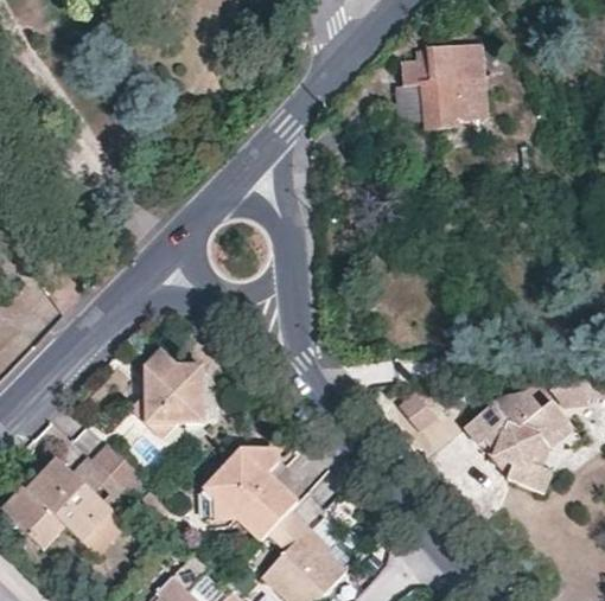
[(290,44),(304,49),(306,42),(309,33),(294,29),(290,44)]
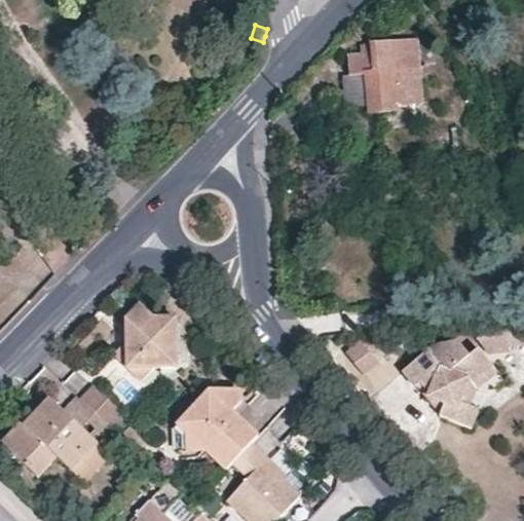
[(419,100),(410,35),(369,41),(358,43),(359,51),(344,53),(347,77),(363,74),(365,91),(368,111),(391,108),(390,104),(419,100)]
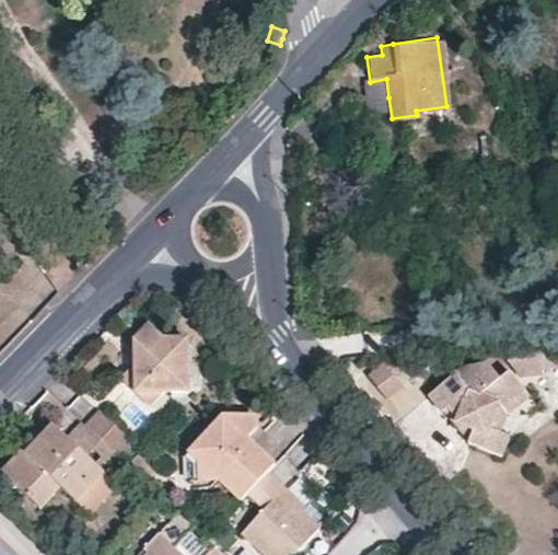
[(187,388),(187,335),(161,334),(148,320),(135,335),(136,350),(137,358),(123,373),(151,401),(165,386),(187,388)]
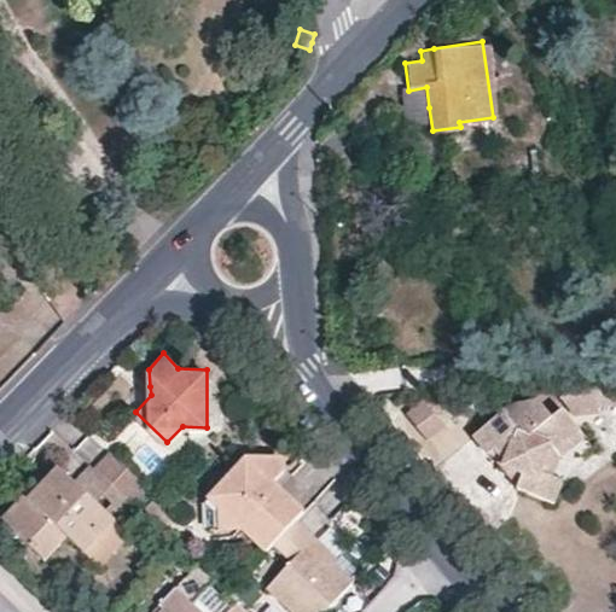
[(593,406),(600,406),(615,404),(612,385),(591,388),(593,406)]
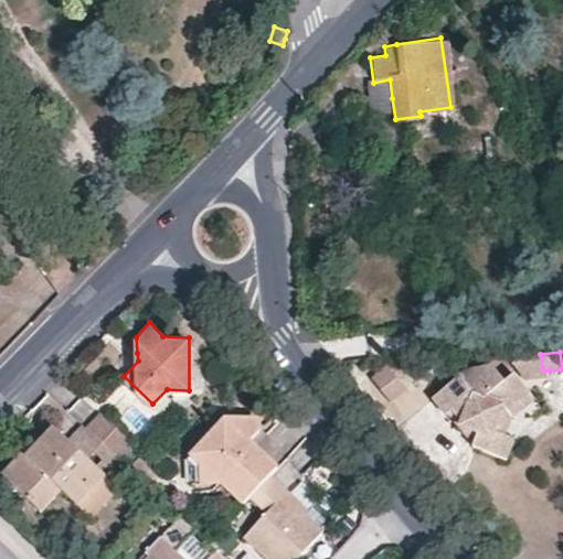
[(540,354),(513,356),(507,363),(520,379),(543,377),(542,371),(540,354)]
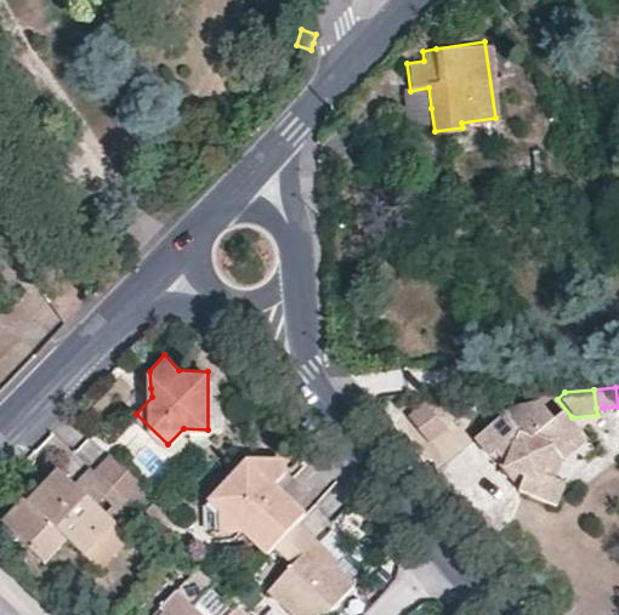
[(443,425),(421,400),(405,415),(427,439),(443,425)]
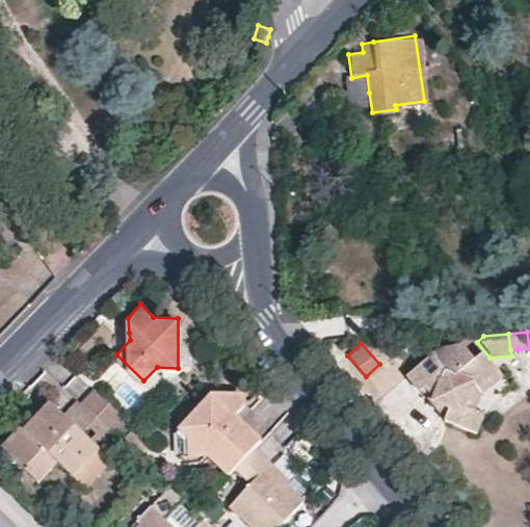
[(480,381),(495,369),(479,352),(472,359),(460,346),(436,348),(405,375),(418,390),(419,389),(424,386),(432,395),(427,400),(446,409),(443,417),(441,421),(473,432),(481,413),(475,411),(464,406),(465,403),(466,401),(467,398),(469,395),(471,392),(474,388),(477,385),(480,381)]
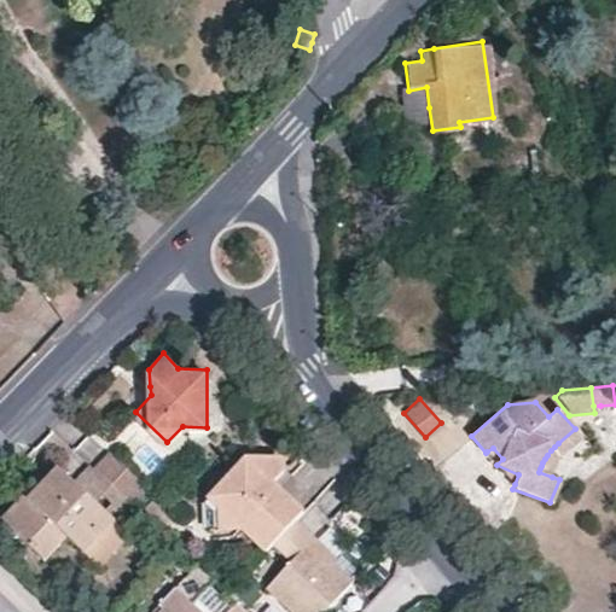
[(582,438),(575,429),(558,443),(555,447),(551,450),(547,455),(545,459),(542,462),(541,466),(540,468),(539,472),(552,477),(557,464),(559,460),(561,456),(563,453),(565,450),(582,438)]
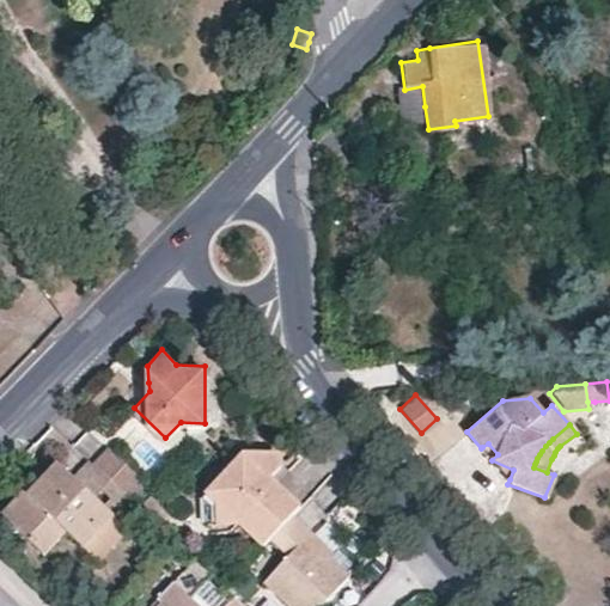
[(147,481),(107,442),(91,458),(101,466),(115,481),(133,497),(147,481)]
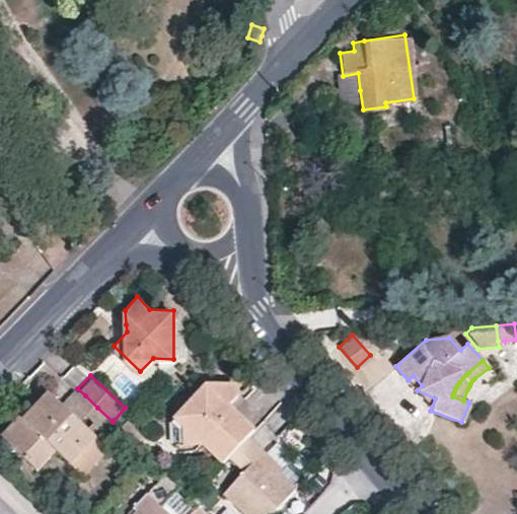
[(414,376),(409,379),(413,385),(417,390),(422,385),(414,376)]
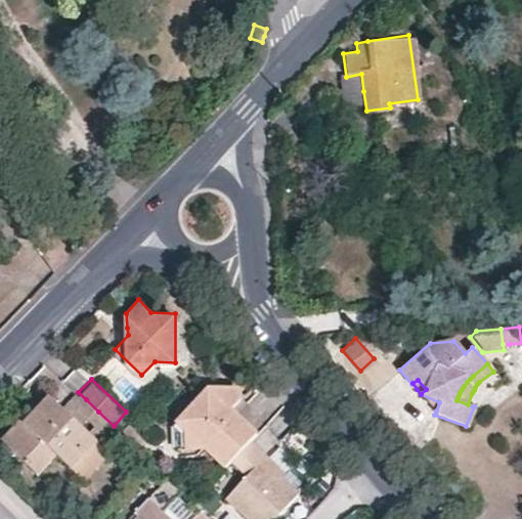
[(228,460),(231,457),(251,435),(225,409),(231,403),(242,391),(242,385),(237,382),(233,382),(229,382),(220,392),(210,383),(185,407),(188,420),(209,439),(228,460)]
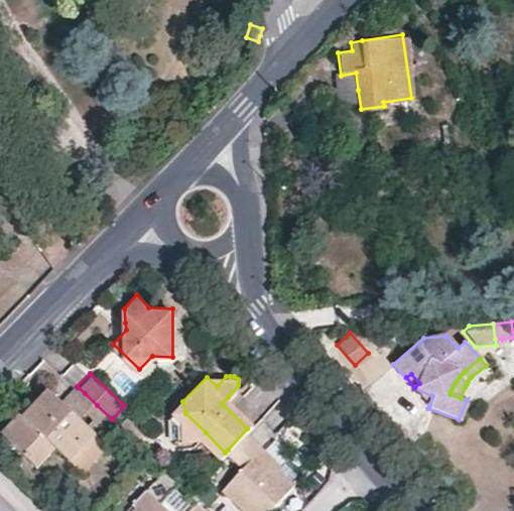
[(98,434),(112,419),(97,405),(85,393),(77,386),(77,385),(62,400),(91,426),(98,434)]
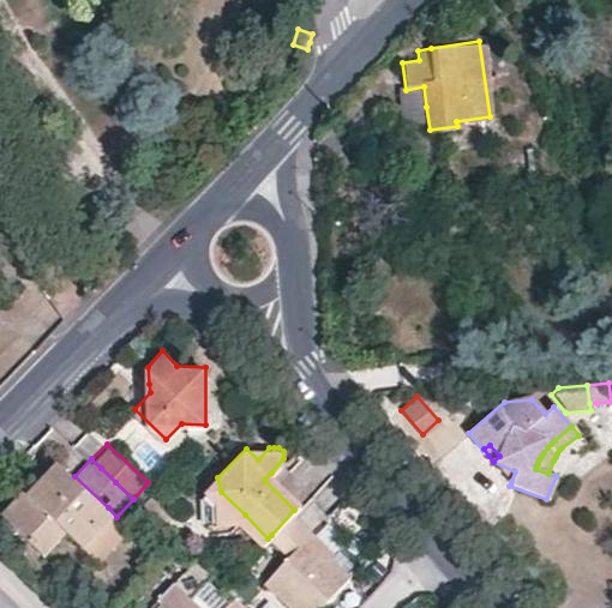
[(493,462),(511,481),(515,471),(493,462)]
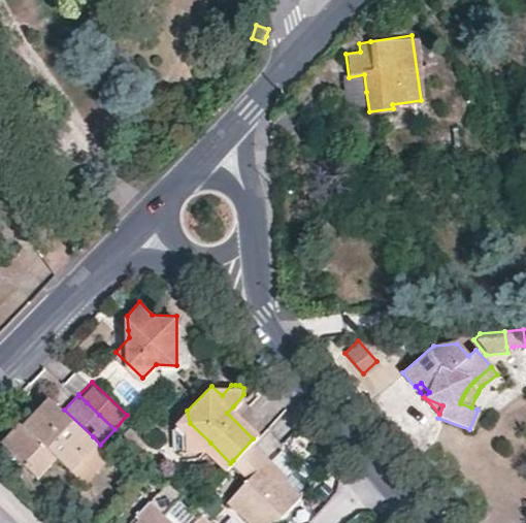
[(93,436),(64,410),(52,398),(33,418),(37,422),(31,429),(27,424),(26,423),(5,444),(38,475),(57,456),(54,452),(61,445),(68,451),(74,446),(79,450),(93,436)]
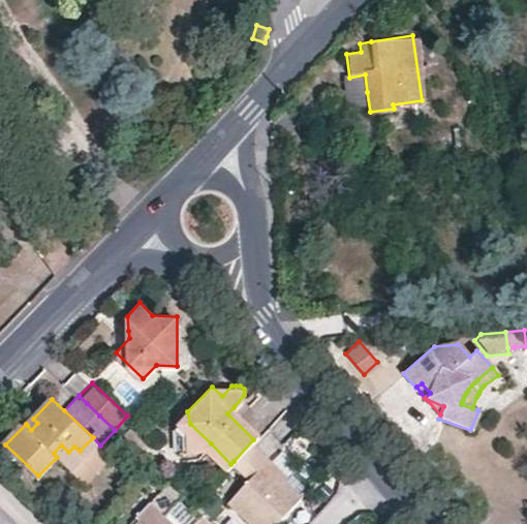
[(227,413),(253,439),(255,438),(259,433),(234,407),(227,413)]
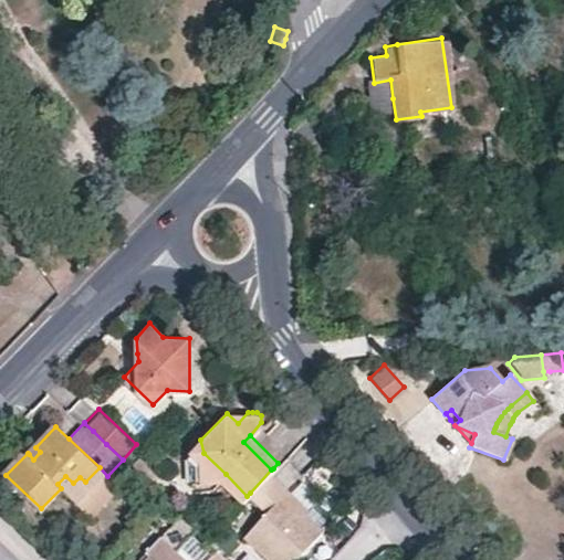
[(221,475),(226,474),(204,453),(200,440),(191,450),(196,476),(221,475)]
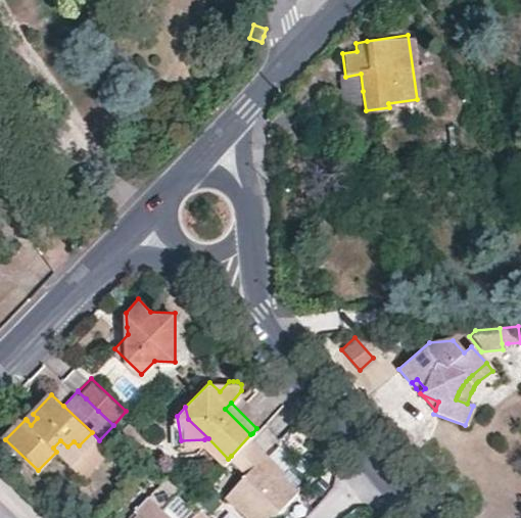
[(37,418),(33,414),(29,417),(27,420),(31,425),(37,418)]
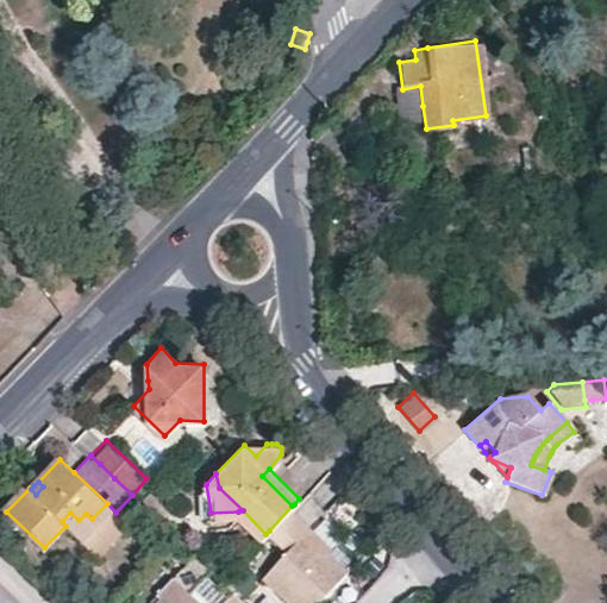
[(126,522),(116,513),(107,503),(92,519),(86,514),(79,520),(70,513),(62,521),(66,526),(97,554),(126,522)]
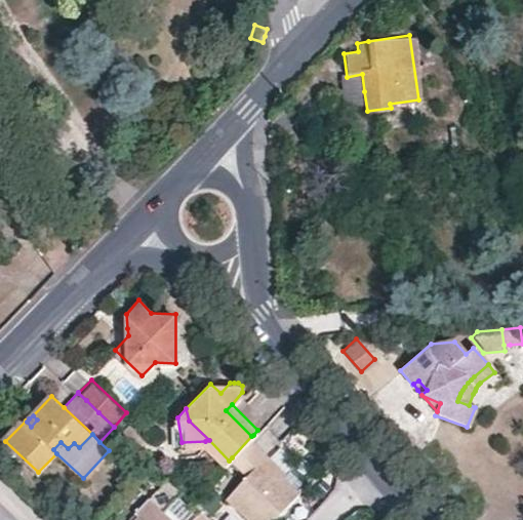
[(251,436),(232,457),(241,468),(263,445),(253,435),(251,436)]
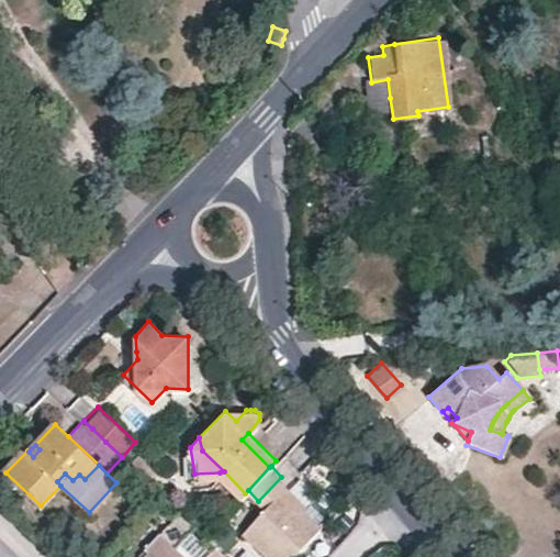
[(281,477),(258,501),(264,504),(276,491),(294,508),(301,502),(303,499),(295,492),(281,477)]
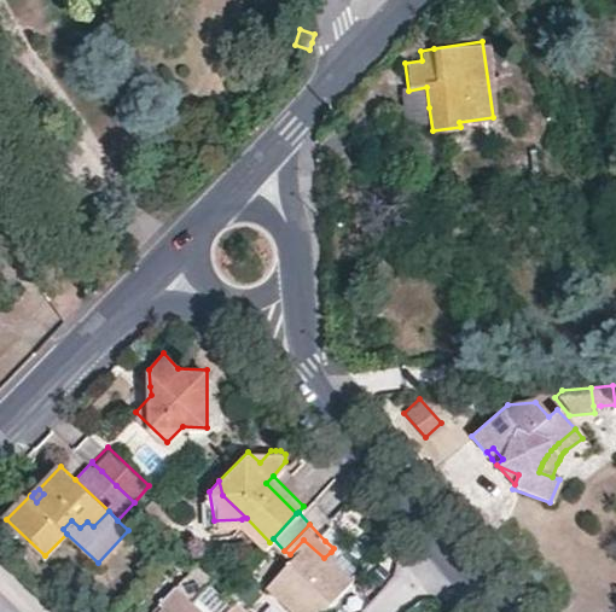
[(315,611),(352,572),(331,552),(324,558),(303,540),(290,554),(266,580),(298,611),(315,611)]
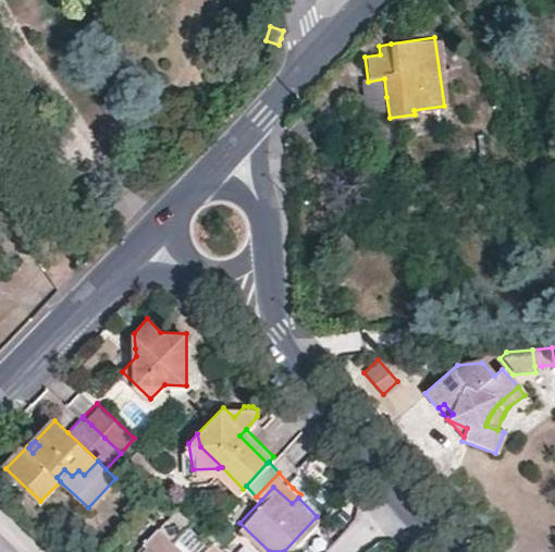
[(221,551),(212,543),(176,508),(159,526),(145,541),(134,551),(221,551)]
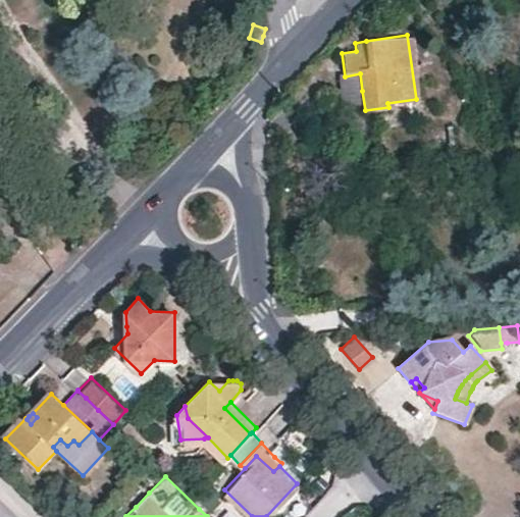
[(21,516),(0,497),(0,516),(21,516)]
